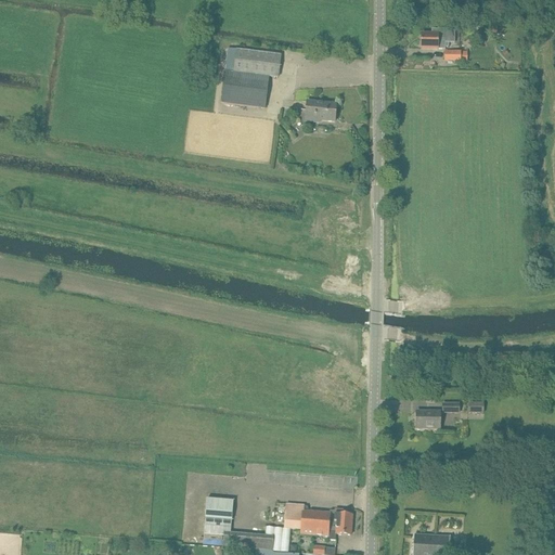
[(422,35),(421,49),(446,49),(446,48),(449,48),(449,43),(455,43),(455,30),(431,29),(431,35),(422,35)]
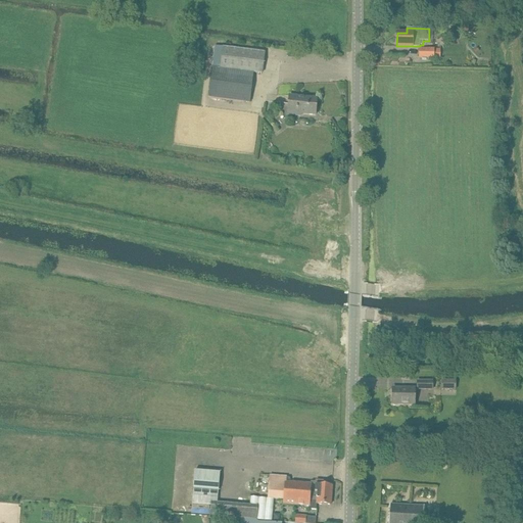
[(212,67),(208,98),(249,103),(253,73),(262,74),(265,53),(224,47),(221,68),(212,67)]
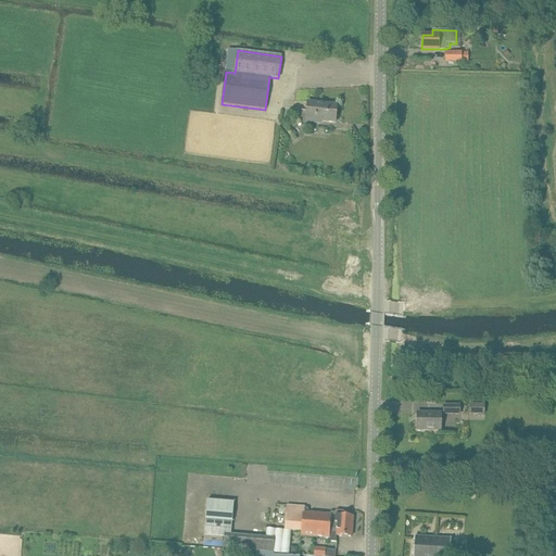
[(460,61),(462,51),(445,51),(445,61),(460,61)]
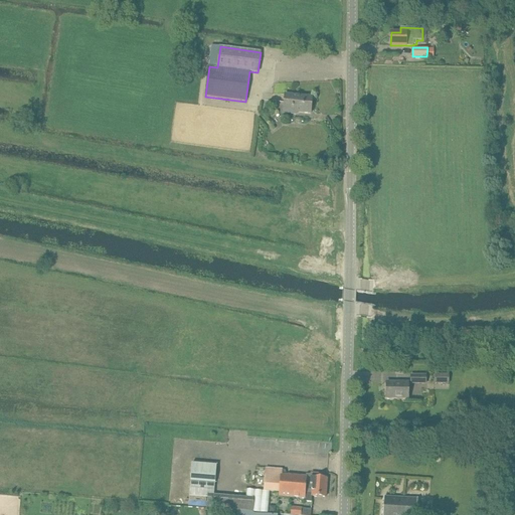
[(312,98),(285,95),(284,113),(296,115),(296,113),(311,114),(312,98)]
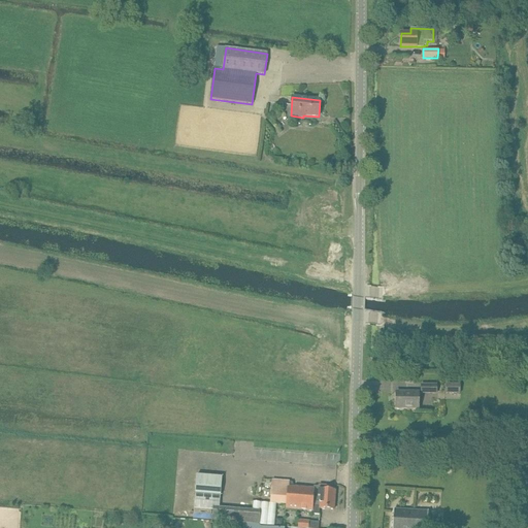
[(460,384),(446,383),(446,393),(460,393),(460,384)]
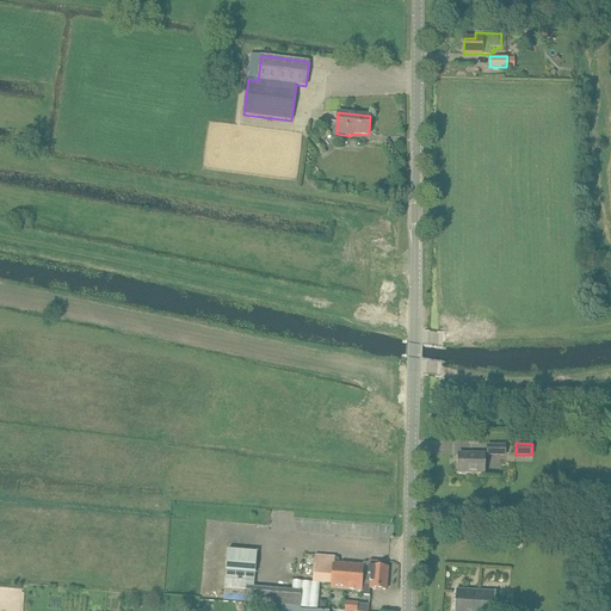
[(487,455),(505,455),(506,444),(487,444),(487,455)]
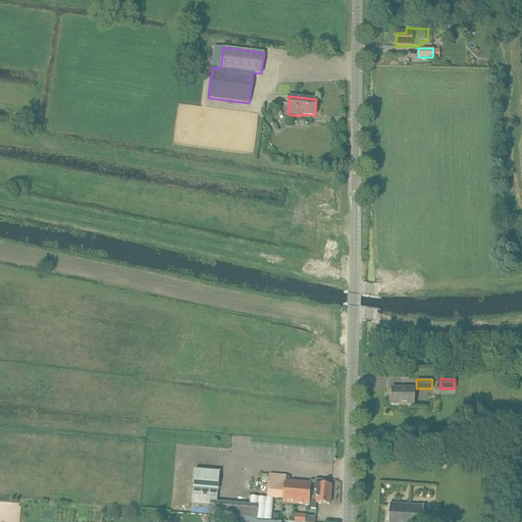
[(413,388),(402,387),(392,387),(392,404),(402,404),(413,404),(413,388)]
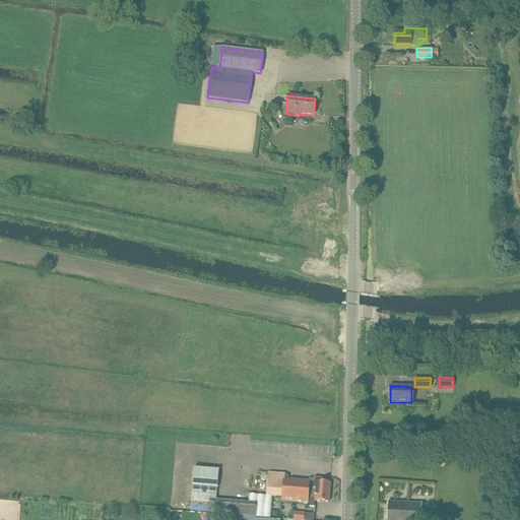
[(195,465),(193,490),(217,492),(219,467),(195,465)]
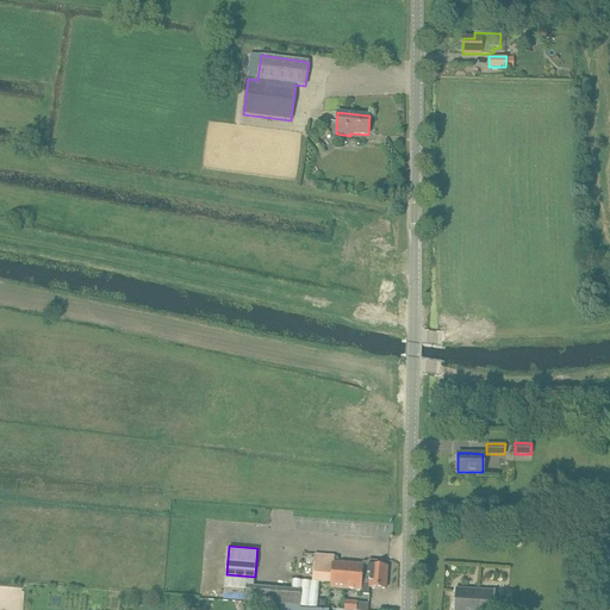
[(334,556),(315,555),(306,554),(304,580),(332,583),(331,587),(349,590),(361,590),(360,595),(369,595),(369,587),(385,589),(387,567),(378,566),(378,562),(368,561),(368,562),(362,562),(362,565),(334,562),(334,556)]
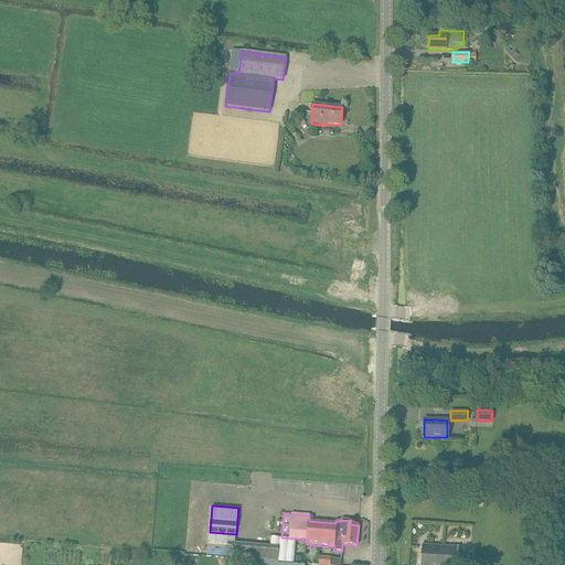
[(228,541),(227,555),(278,560),(279,545),(228,541)]
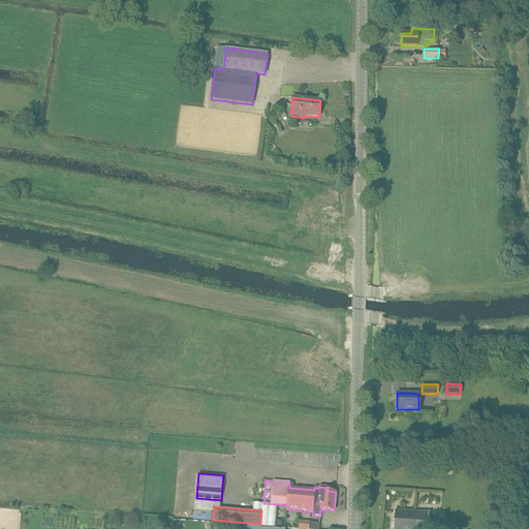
[(428,528),(429,514),(405,511),(395,510),(393,528),(428,528)]
